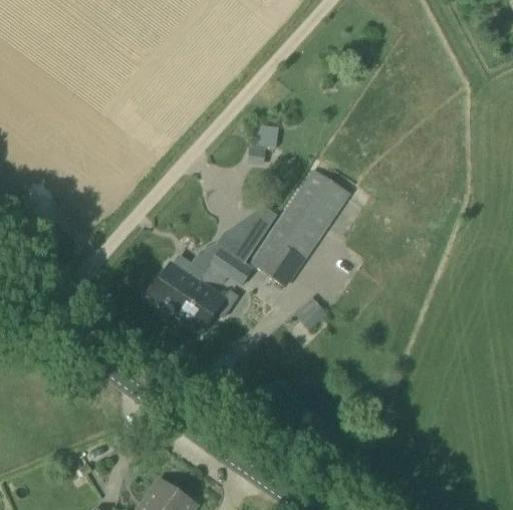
[(286,287),(349,193),(313,169),(250,263),(286,287)]
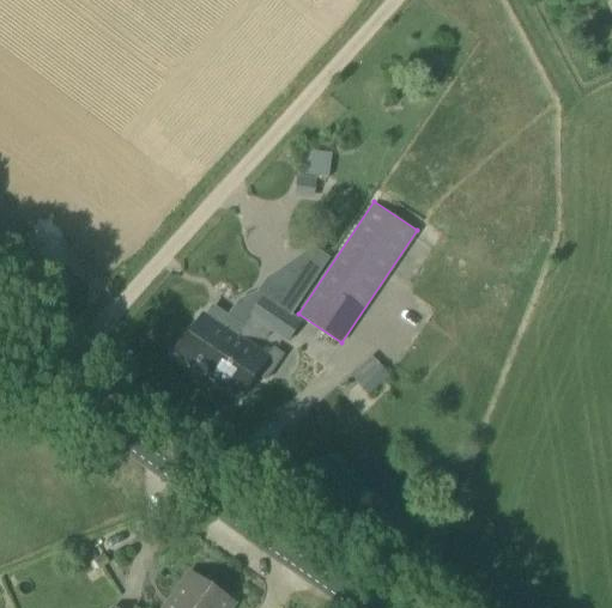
[(265,295),(292,312),(331,256),(314,245),(266,277),(258,290),(265,295)]
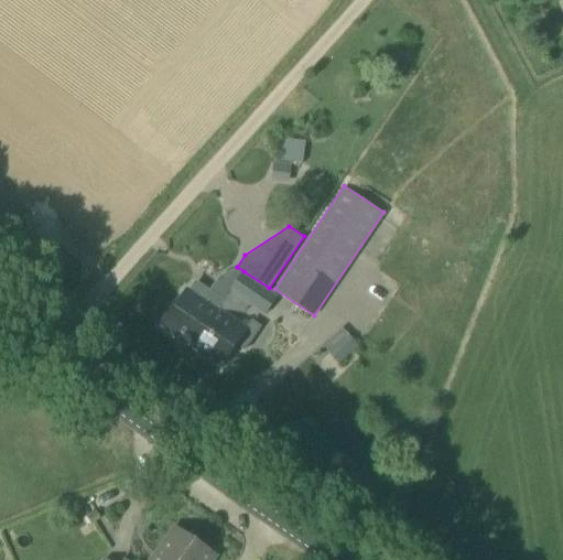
[(244,271),(225,299),(193,346),(220,365),(236,343),(245,350),(262,324),(251,318),(246,326),(224,312),(226,309),(244,311),(249,304),(264,314),(278,294),(269,288),(244,271)]
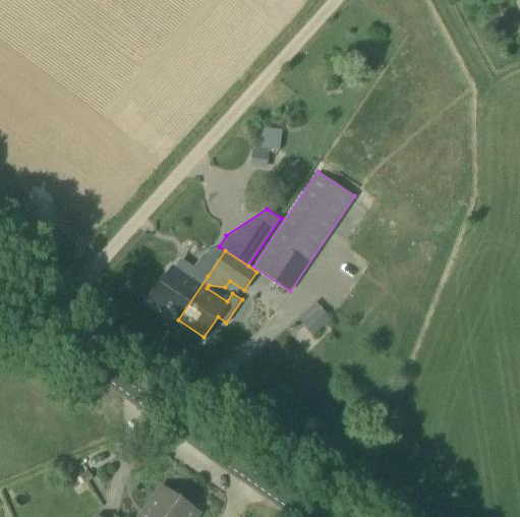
[(178,320),(208,276),(180,257),(175,266),(172,264),(148,300),(178,320)]
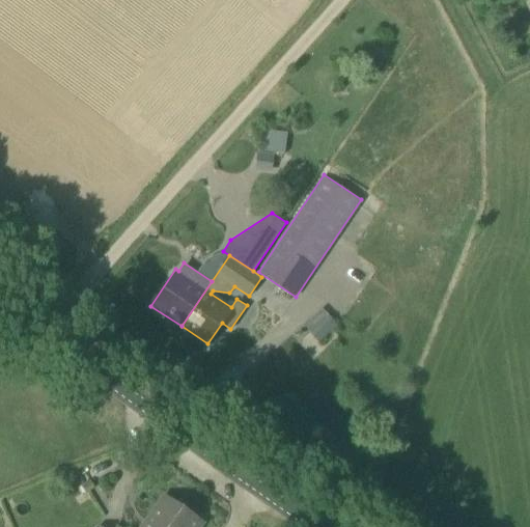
[(319,341),(338,324),(329,314),(310,331),(319,341)]
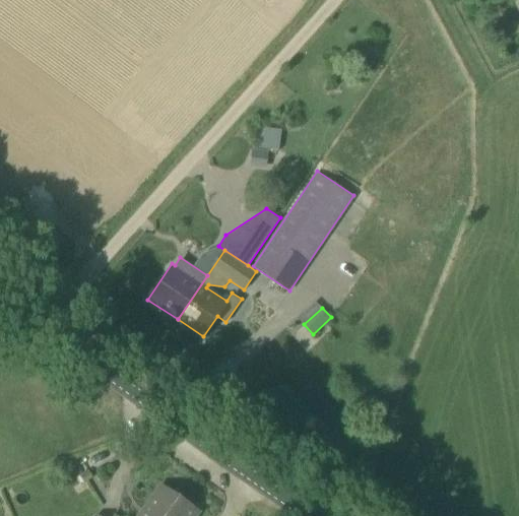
[(166,515),(180,496),(161,482),(137,515),(166,515)]
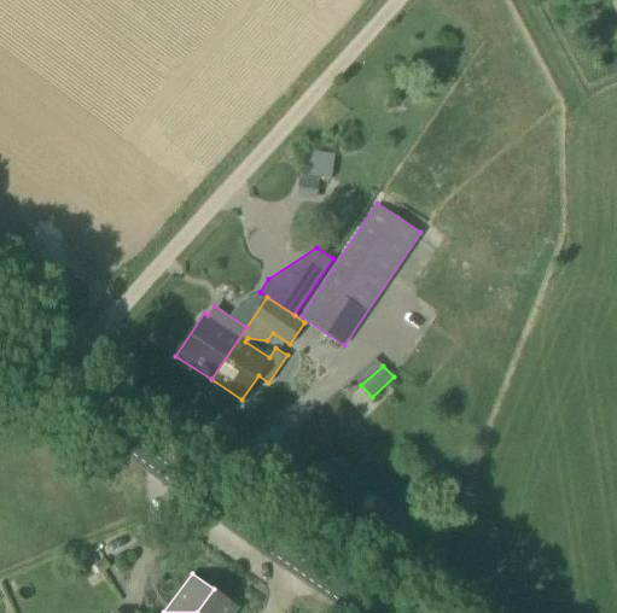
[(214,589),(197,612),(231,612),(237,605),(214,589)]
